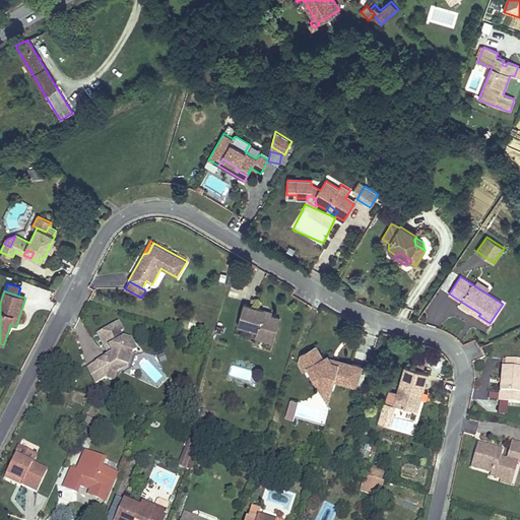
[(480,314),(461,302),(459,304),(478,316),(480,314)]
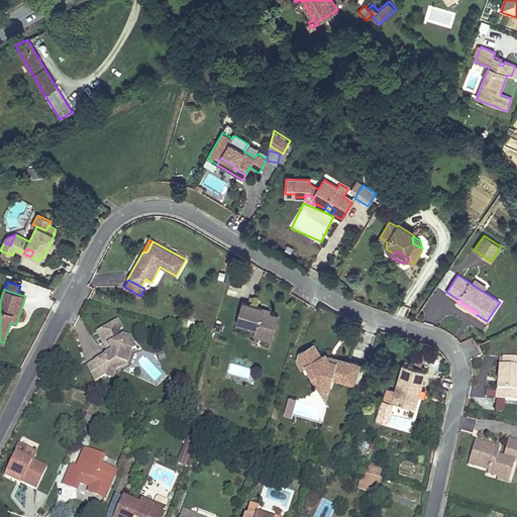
[(272,338),(279,316),(270,314),(262,311),(263,308),(242,302),(236,324),(255,329),(254,333),(272,338)]
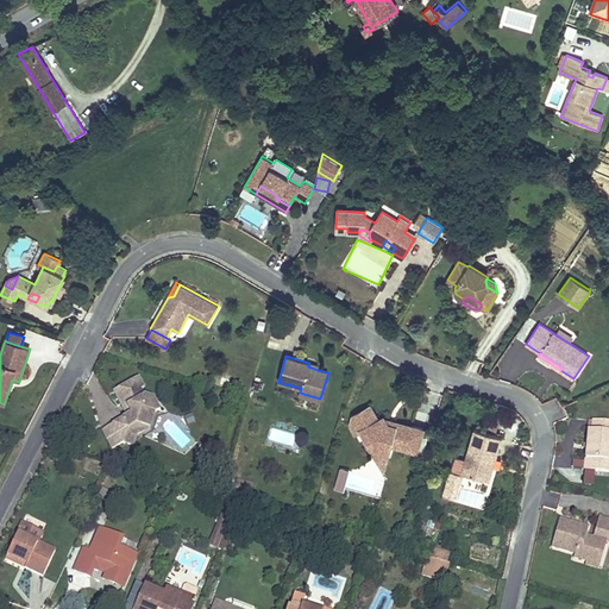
[(138,378),(113,391),(121,406),(126,407),(131,414),(127,416),(102,429),(112,449),(124,443),(133,445),(137,435),(150,428),(154,414),(158,412),(152,400),(144,397),(140,390),(143,388),(138,378)]
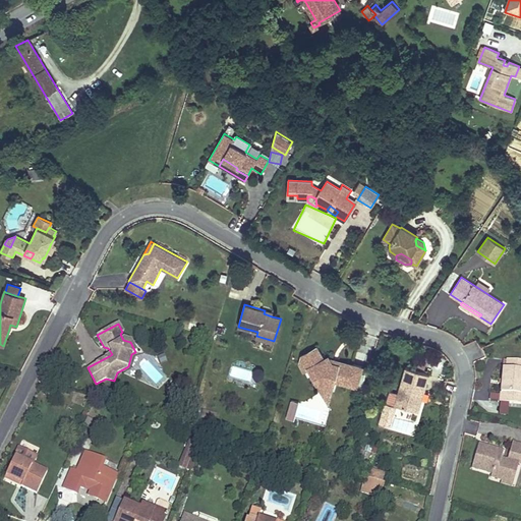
[(108,348),(104,347),(109,356),(112,354),(108,348)]
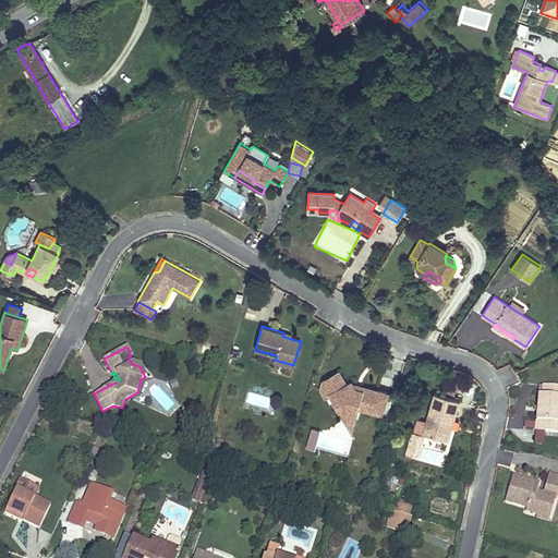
[(388,393),(364,387),(362,391),(354,389),(351,384),(351,383),(347,385),(343,387),(341,384),(344,381),(339,373),(323,381),(320,390),(325,398),(330,395),(342,415),(355,420),(359,408),(383,414),(388,393)]
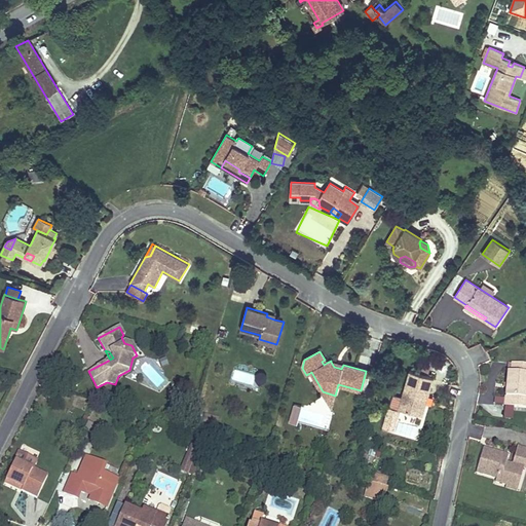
[(161,367),(167,365),(164,358),(158,361),(161,367)]
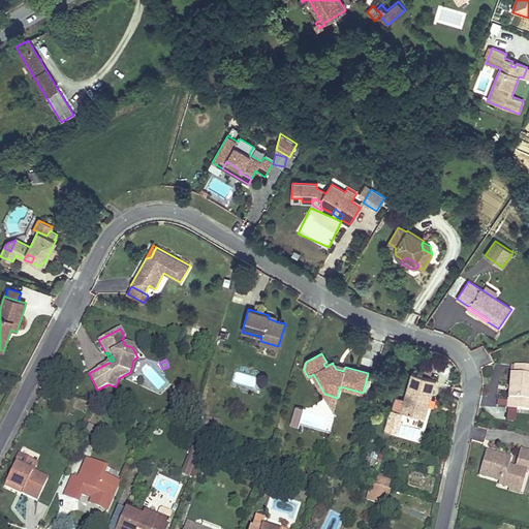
[(515,374),(510,374),(507,408),(528,409),(528,366),(515,365),(515,374)]
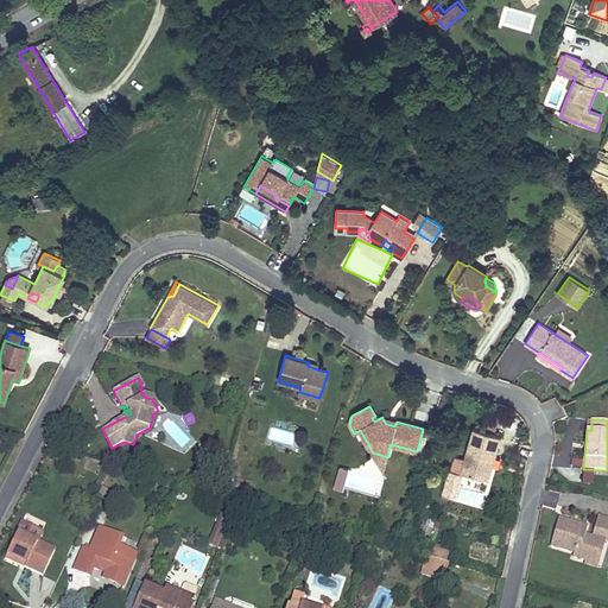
[(495,458),(501,436),(473,428),(464,460),(470,461),(467,475),(488,481),(493,467),(488,466),(491,457),(495,458)]
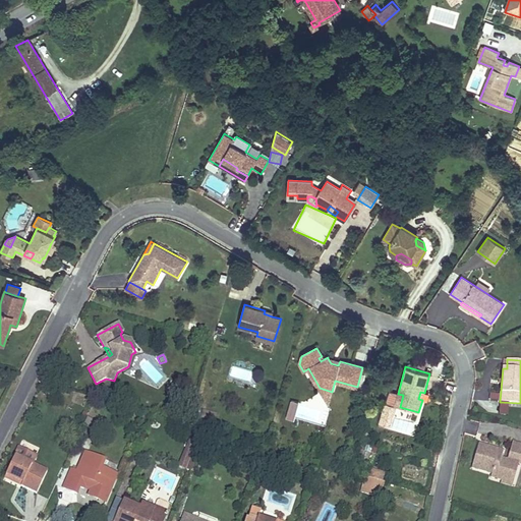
[(332,392),(320,388),(328,404),(332,392)]
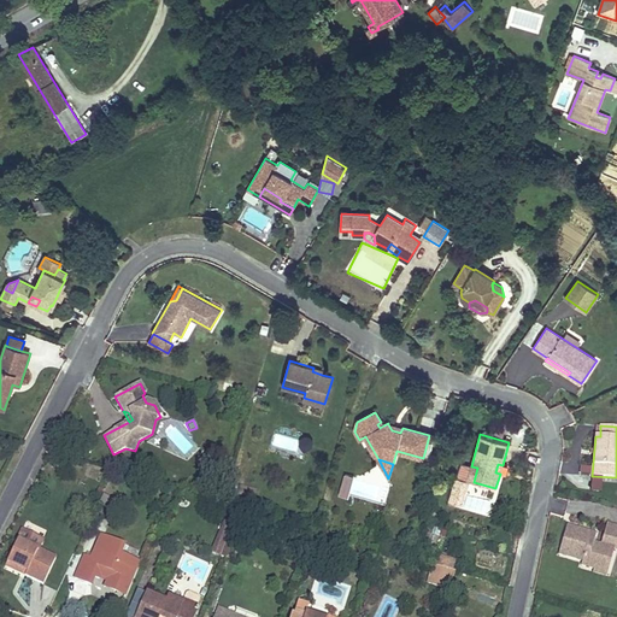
[(466,480),(474,482),(477,468),(471,466),(466,480)]
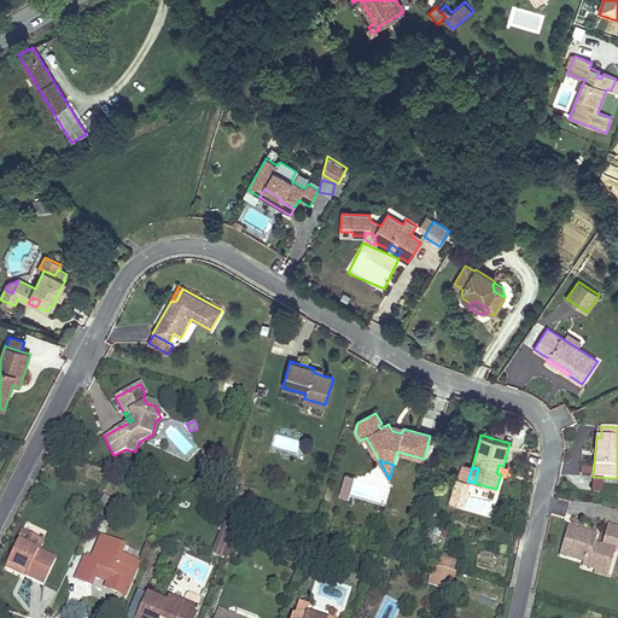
[(350,499),(354,477),(344,474),(340,496),(350,499)]
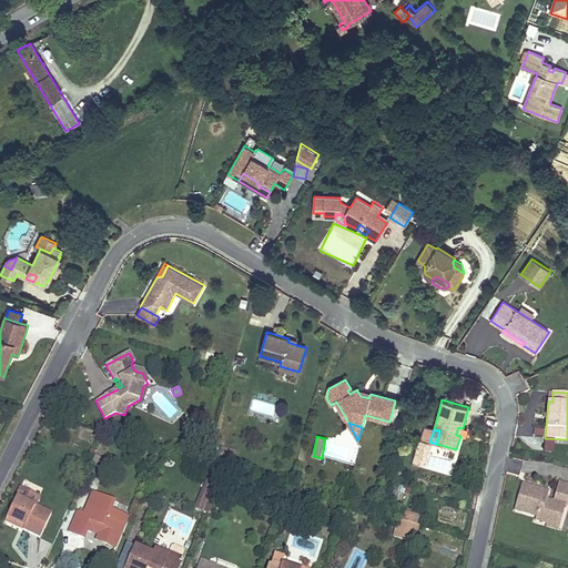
[(412,460),(423,464),(428,445),(417,442),(412,460)]
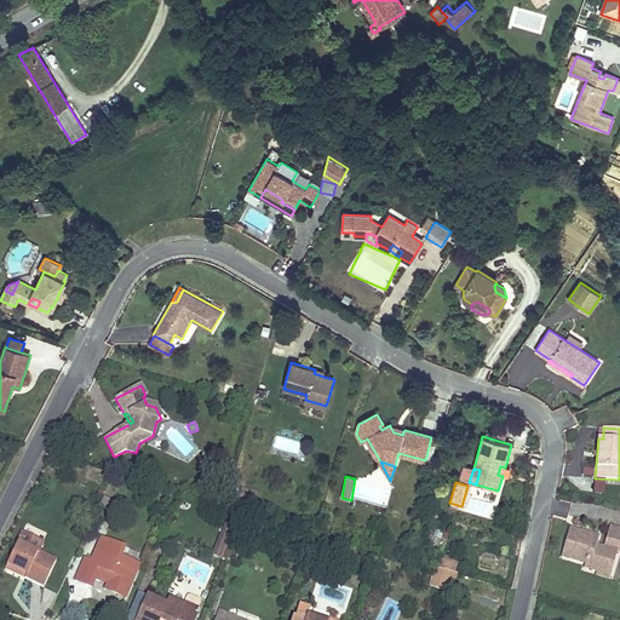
[(241,488),(237,499),(256,504),(258,493),(241,488)]
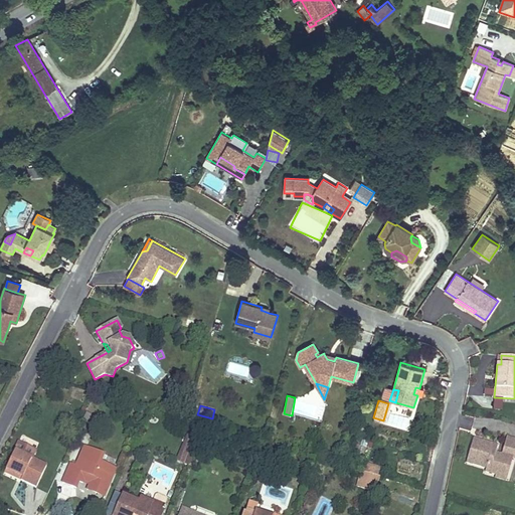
[(93,416),(86,413),(82,420),(89,423),(93,416)]
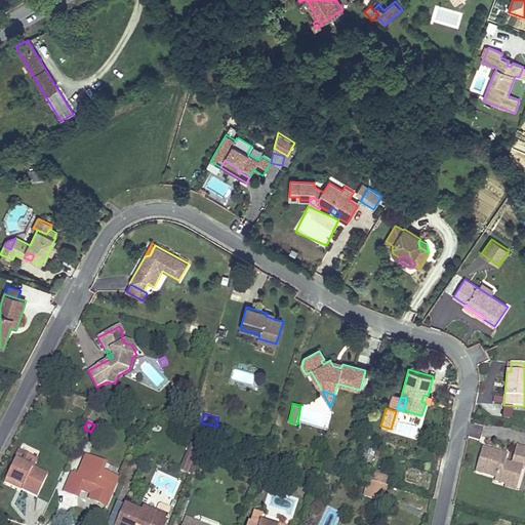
[(180,469),(188,472),(194,456),(199,458),(203,448),(191,444),(180,469)]
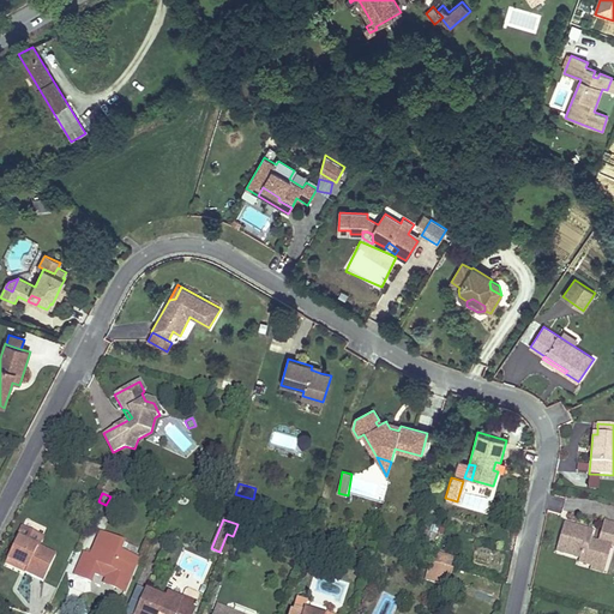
[(585,529),(564,523),(555,552),(579,558),(578,563),(591,566),(593,564),(601,566),(607,546),(611,547),(613,547),(613,524),(603,522),(597,542),(591,541),(591,539),(584,536),(585,529)]
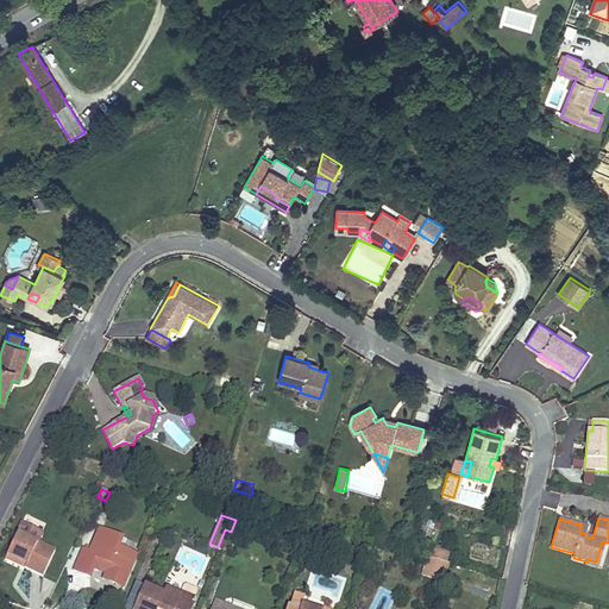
[(43,577),(55,551),(37,542),(42,533),(22,523),(7,554),(26,564),(24,567),(43,577)]
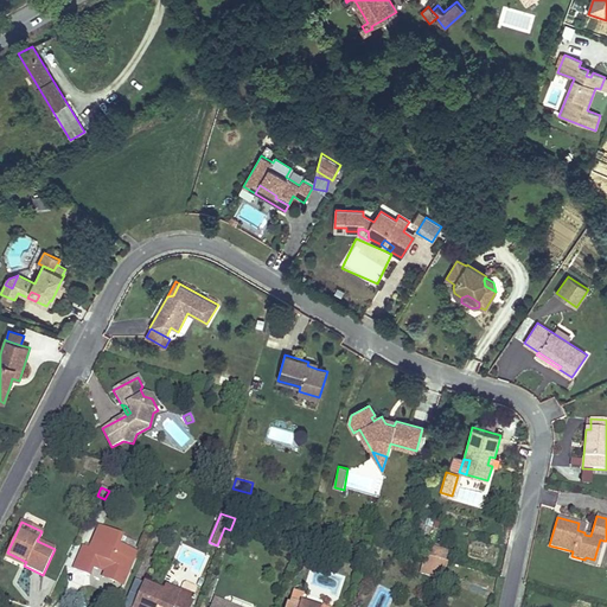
[(93,568),(97,569),(100,564),(107,568),(106,570),(116,577),(125,581),(135,557),(123,553),(122,556),(115,553),(117,545),(121,536),(98,526),(89,550),(83,547),(74,569),(90,576),(93,568)]
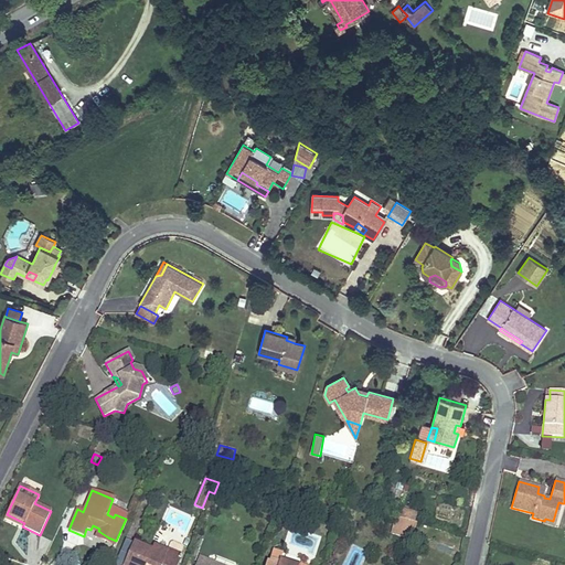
[(208,510),(214,493),(209,491),(202,508),(208,510)]
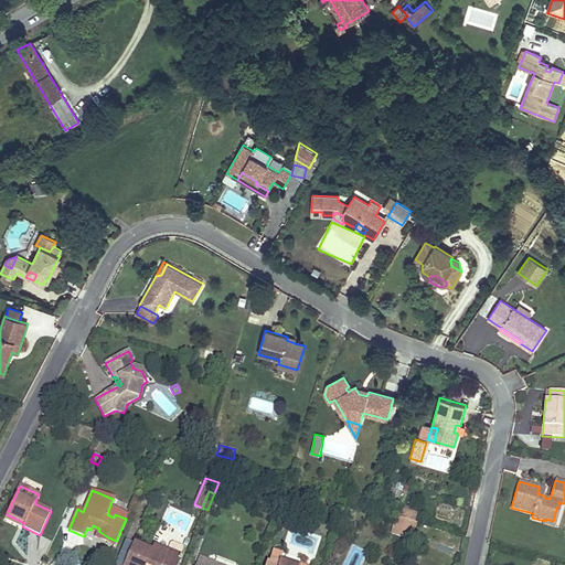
[(562,503),(558,502),(553,521),(545,519),(544,521),(543,523),(555,526),(562,503)]
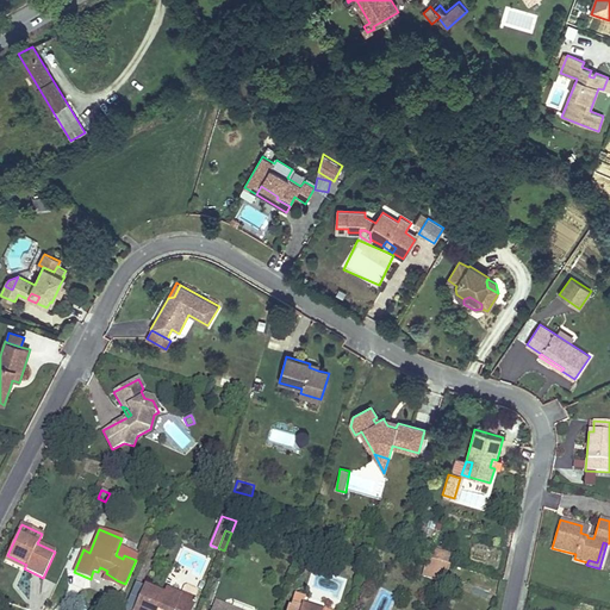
[(137,555),(118,548),(116,555),(123,559),(124,555),(136,560),(137,555)]
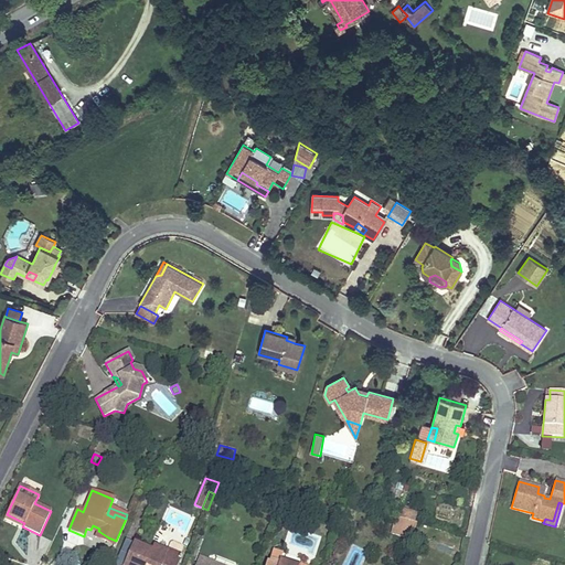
[(401,509),(398,518),(404,519),(406,520),(415,522),(417,513),(401,509)]
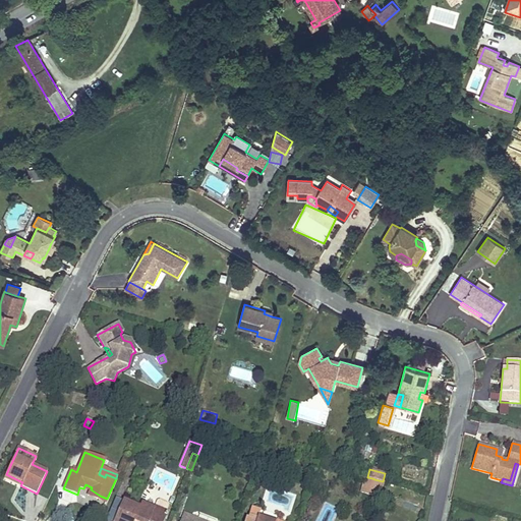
[(22,482),(6,474),(4,478),(20,485),(22,482)]
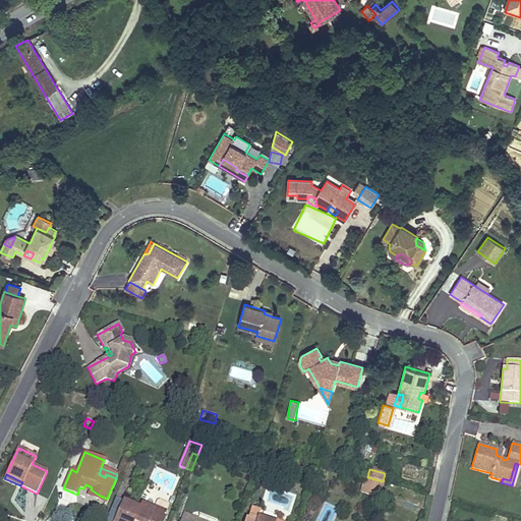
[(369,491),(372,478),(367,477),(364,476),(361,489),(369,491)]
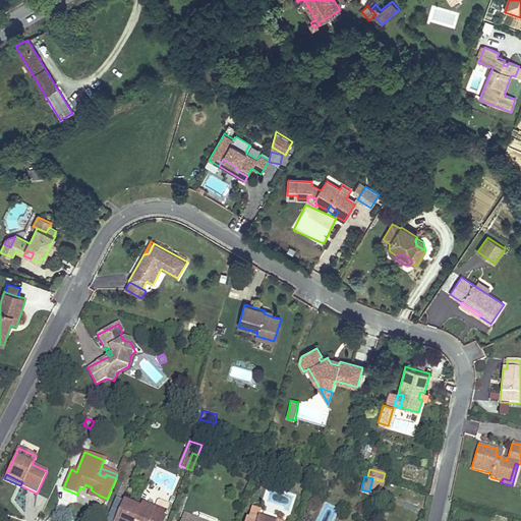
[(374,479),(372,478),(369,491),(368,496),(381,499),(385,481),(383,481),(374,479)]
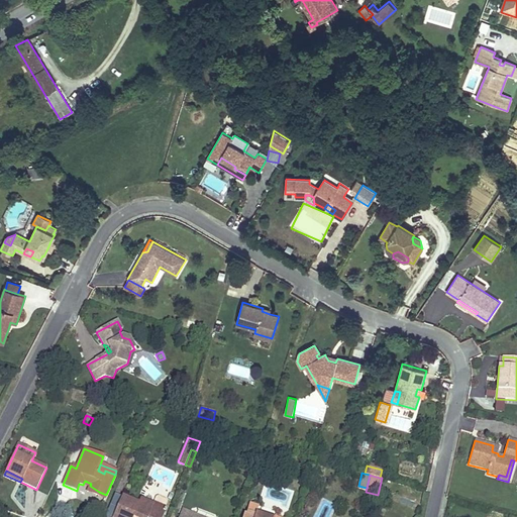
[(106,495),(99,492),(90,486),(91,484),(85,481),(83,485),(89,488),(87,492),(105,499),(106,495)]
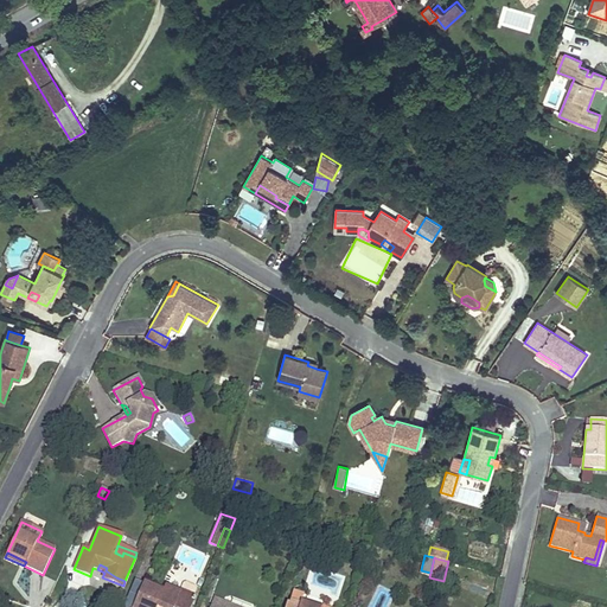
[(163,590),(144,582),(132,606),(190,606),(196,596),(193,595),(180,590),(179,592),(165,586),(163,590)]
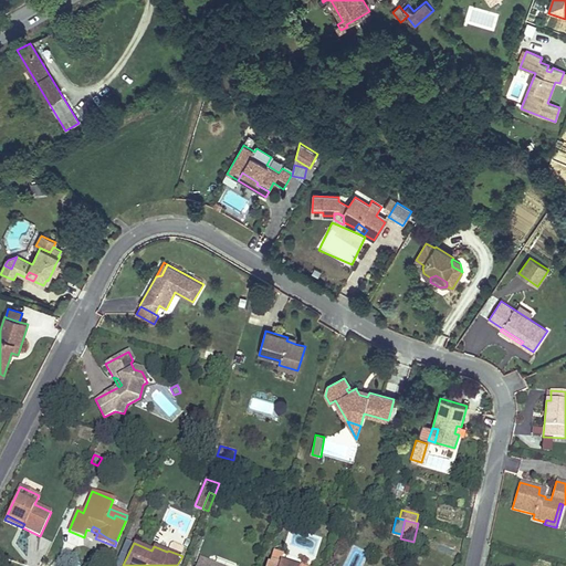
[(170,544),(168,551),(180,555),(182,549),(181,546),(174,543),(170,544)]
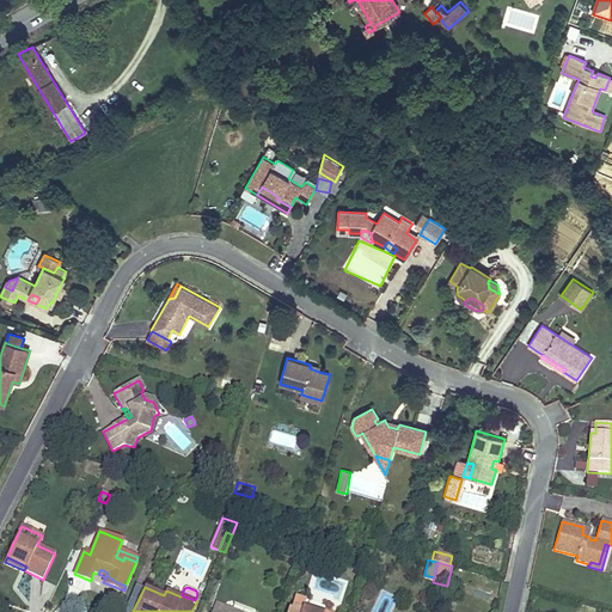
[(312,611),(311,611),(311,609),(304,606),(306,600),(295,597),(291,611),(288,610),(287,611),(312,611)]
